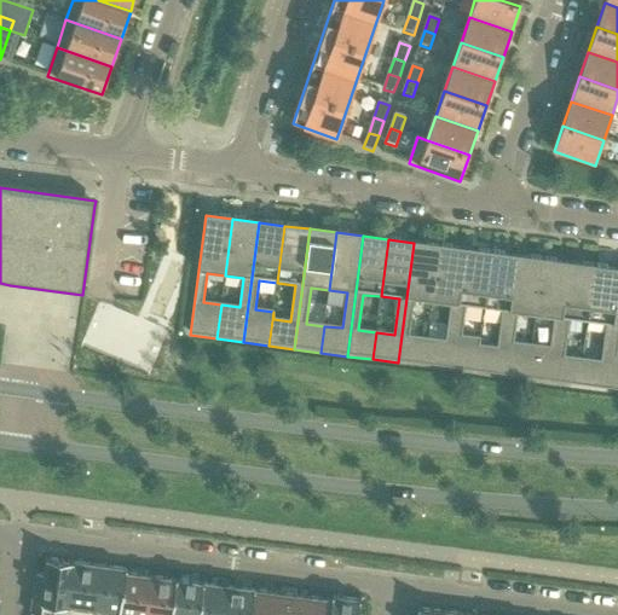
[(398,363),(425,366),(428,340),(410,337),(415,301),(433,303),(440,247),(414,243),(398,363)]
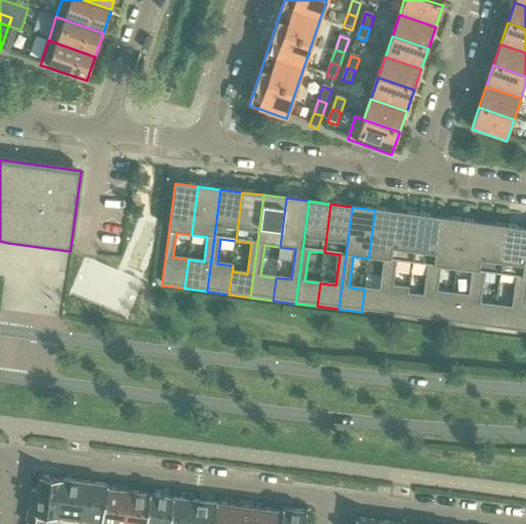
[(361,312),(383,315),(396,212),(375,210),(369,258),(383,260),(379,291),(364,289),(361,312)]
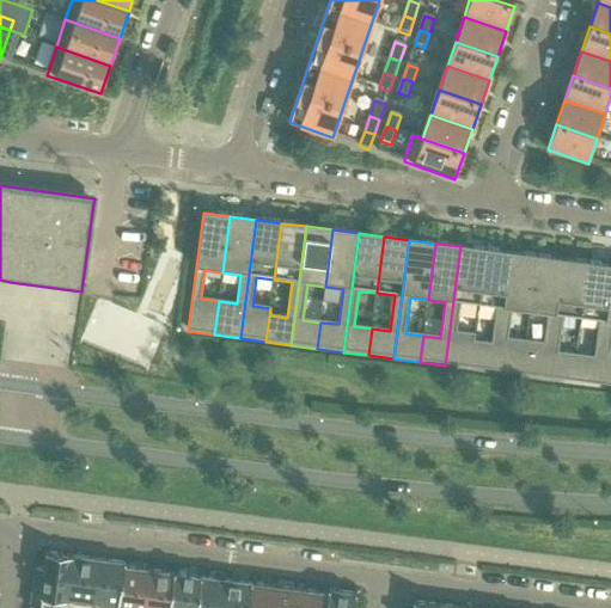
[(445,366),(470,369),(475,336),(457,333),(460,305),(478,307),(487,250),(460,246),(445,366)]
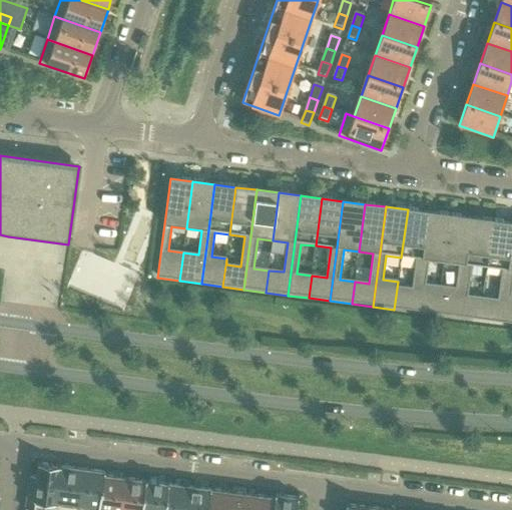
[(394,310),(415,312),(429,212),(408,209),(401,258),(416,260),(412,289),(398,288),(399,282),(398,282),(394,310)]
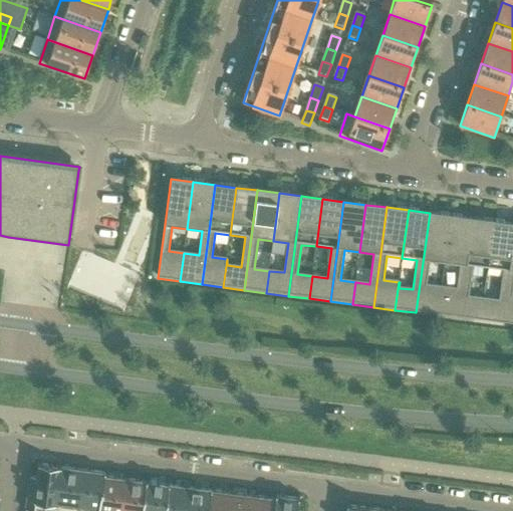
[(416,312),(438,315),(442,287),(427,285),(430,262),(445,263),(451,216),(430,213),(416,312)]
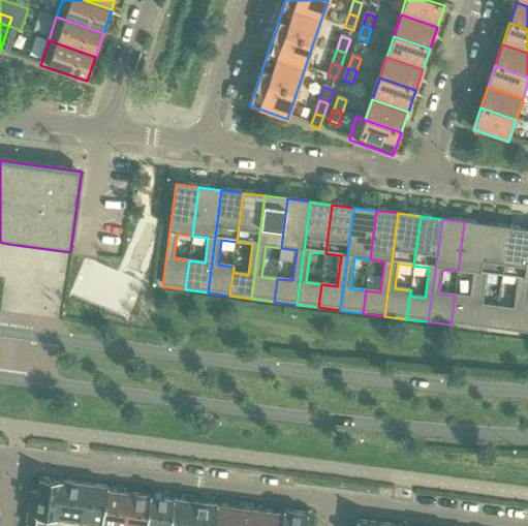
[(451,325),(473,328),(487,225),(464,222),(458,271),(473,273),(470,298),(455,296),(451,325)]
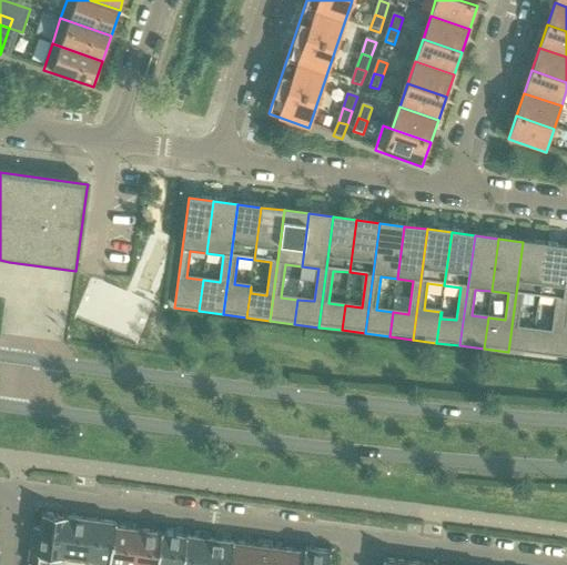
[(508,352),(532,355),(535,331),(518,329),(523,295),(539,298),(546,245),(523,242),(508,352)]
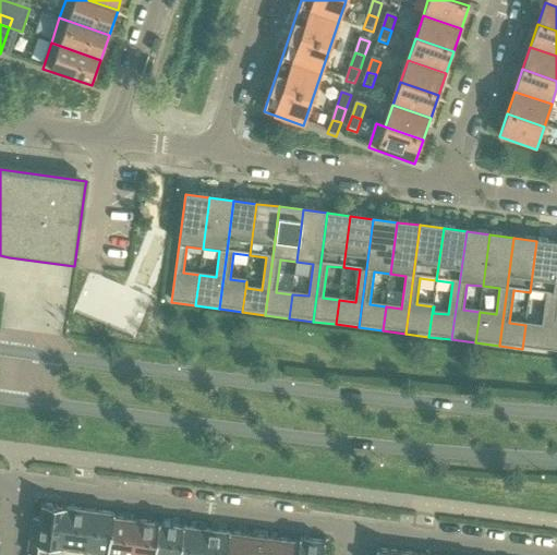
[(522,349),(545,352),(556,264),(556,243),(536,241),(530,292),(546,294),(542,327),(525,325),(522,349)]
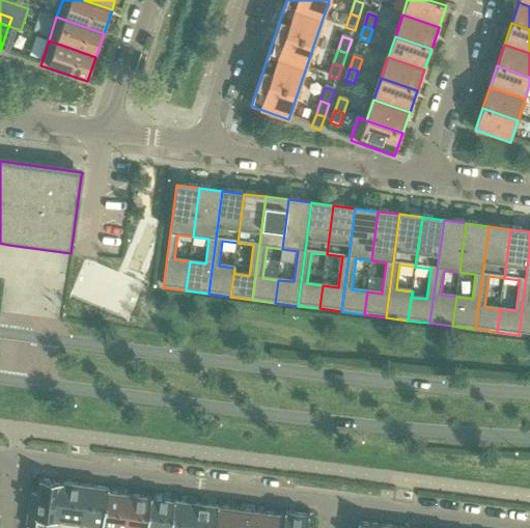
[(529,251),(519,335),(529,336),(529,251)]
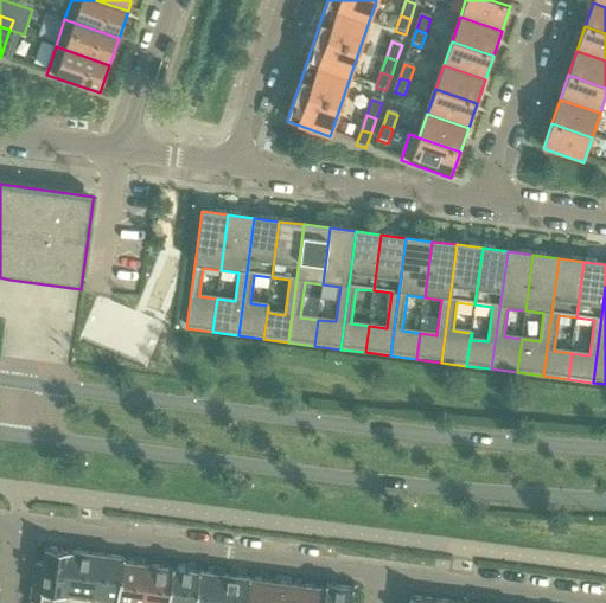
[(65,602),(72,553),(46,550),(44,565),(36,564),(31,602),(65,602)]
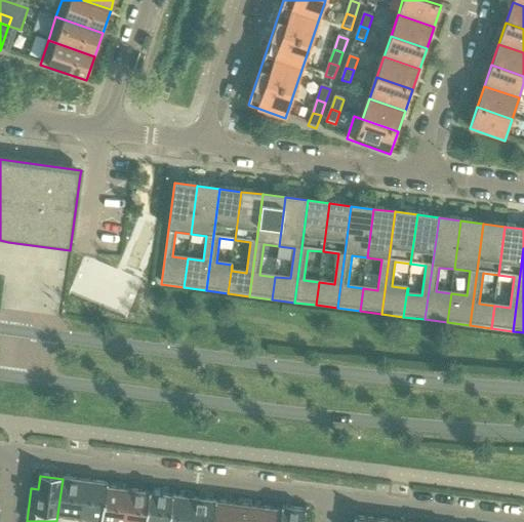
[(78,521),(84,482),(63,479),(56,521),(78,521)]
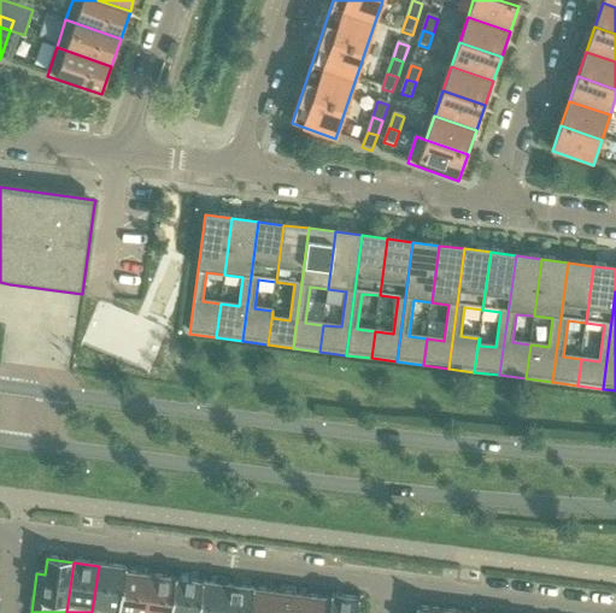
[(118,612),(125,570),(99,566),(92,612),(118,612)]
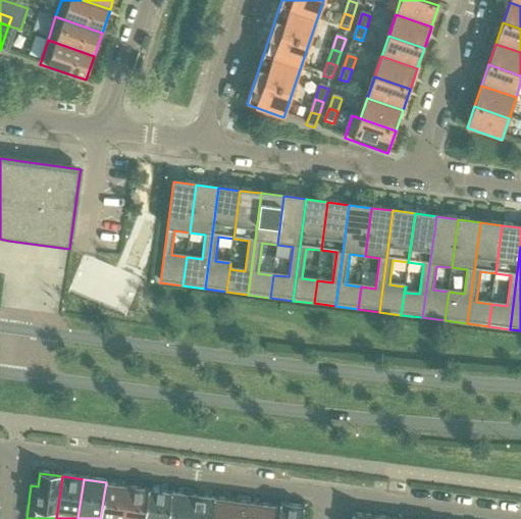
[(122,518),(127,488),(107,485),(107,482),(106,482),(100,518),(122,518)]
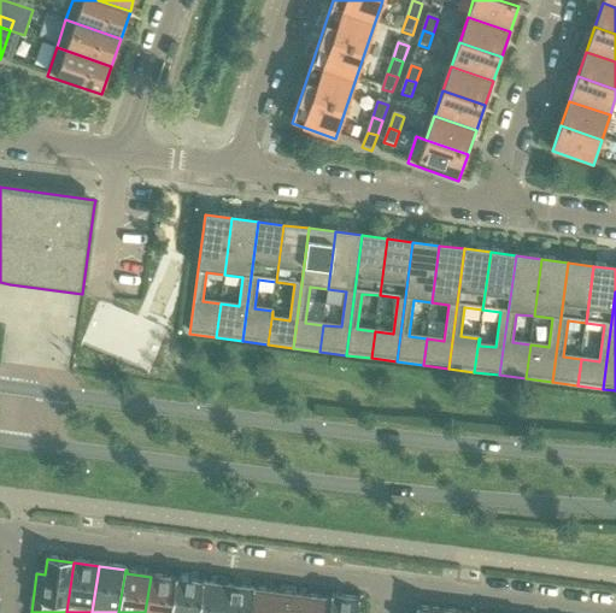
[(171,612),(176,581),(151,577),(145,612),(171,612)]
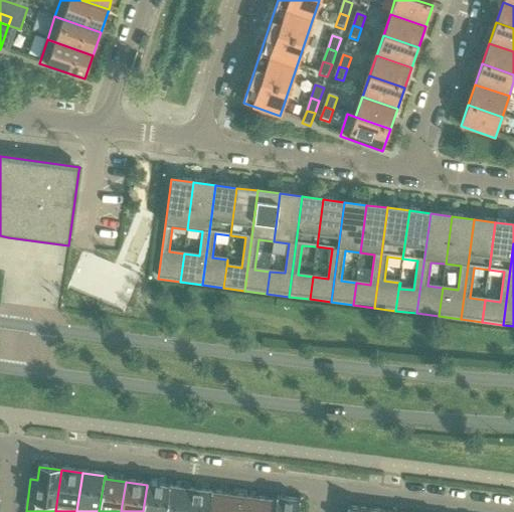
[(165,511),(169,488),(147,485),(143,511),(165,511)]
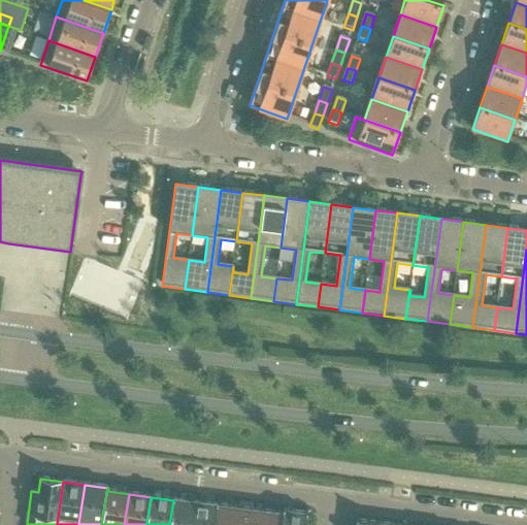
[(193,524),(196,503),(173,500),(169,524),(193,524)]
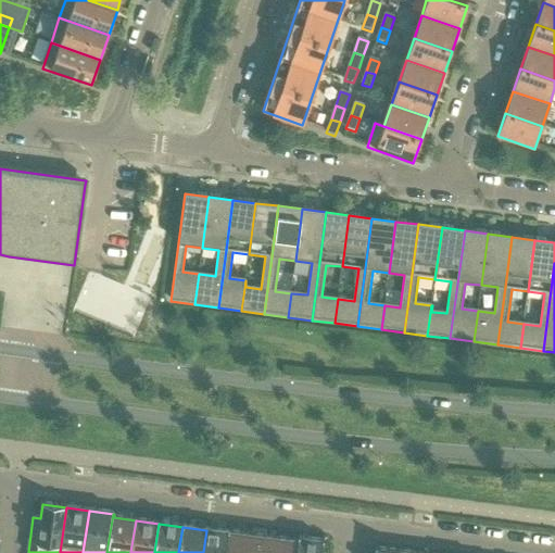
[(226,552),(229,533),(206,530),(203,552),(226,552)]
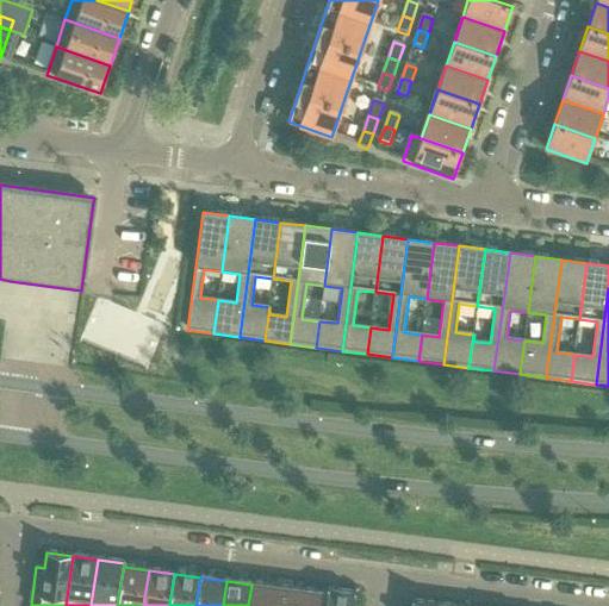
[(273,605),(277,587),(252,585),(248,605),(273,605)]
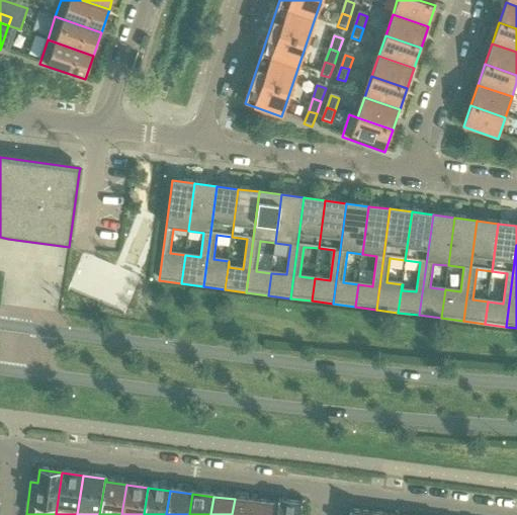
[(255,514),(257,502),(235,499),(232,514),(255,514)]
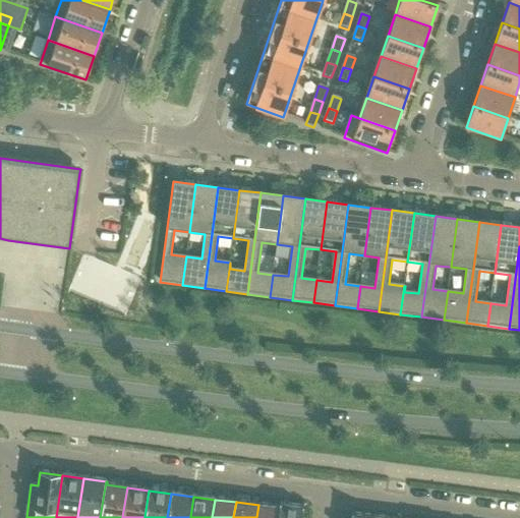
[(279,517),(281,505),(279,505),(279,508),(258,505),(256,517),(279,517)]
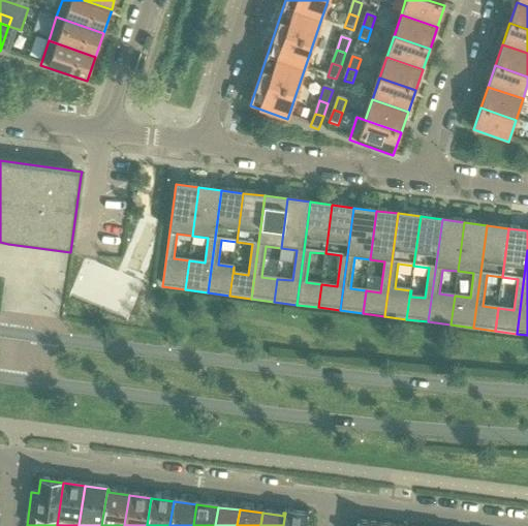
[(285,513),(283,525),(307,525),(308,516),(285,513)]
